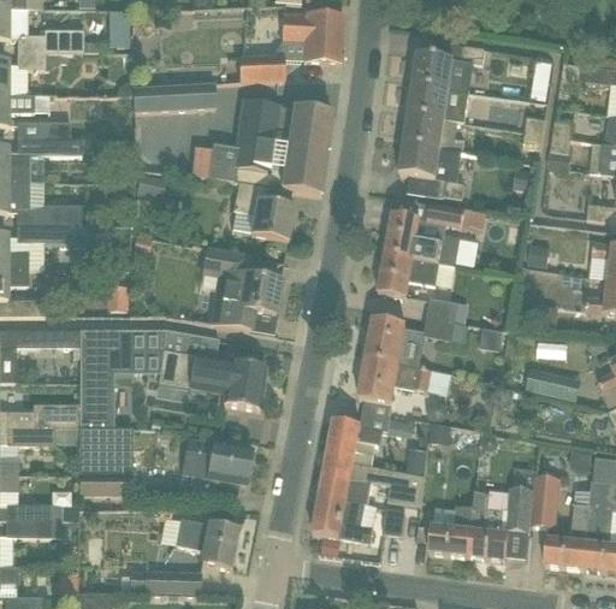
[(17,52),(45,53),(45,52),(83,52),(83,41),(83,30),(45,30),(45,35),(27,35),(27,9),(25,9),(0,7),(0,40),(17,41),(17,52)]
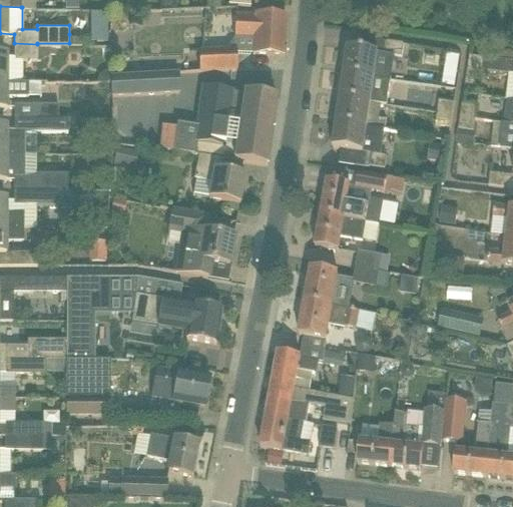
[(284,51),(286,12),(255,9),(255,10),(235,9),(234,33),(253,34),(252,49),(284,51)]
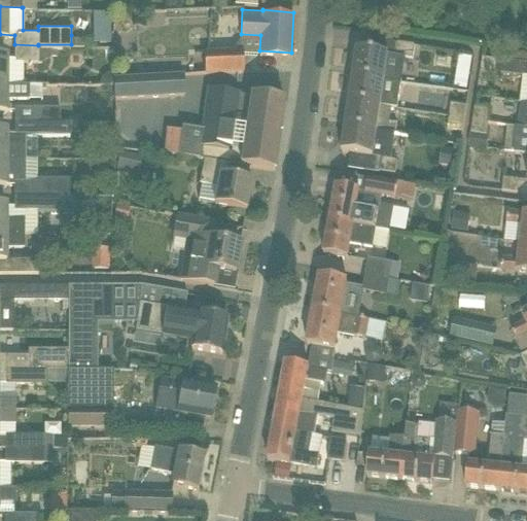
[(111,39),(110,25),(93,25),(94,40),(111,39)]
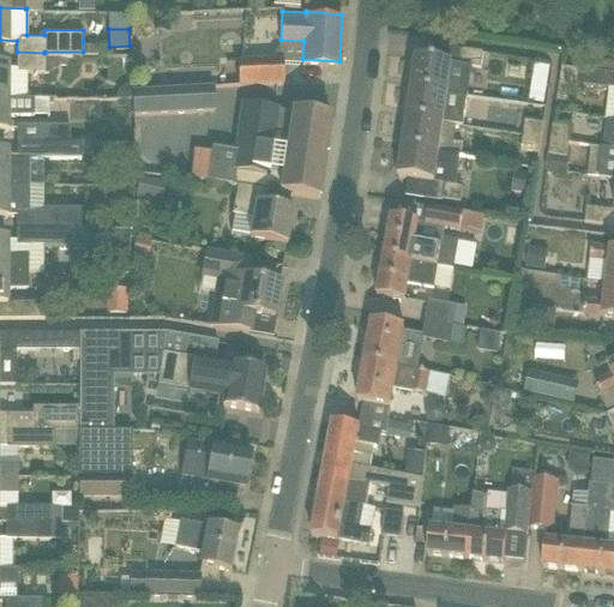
[(83,41),(83,52),(98,53),(98,41),(83,41)]
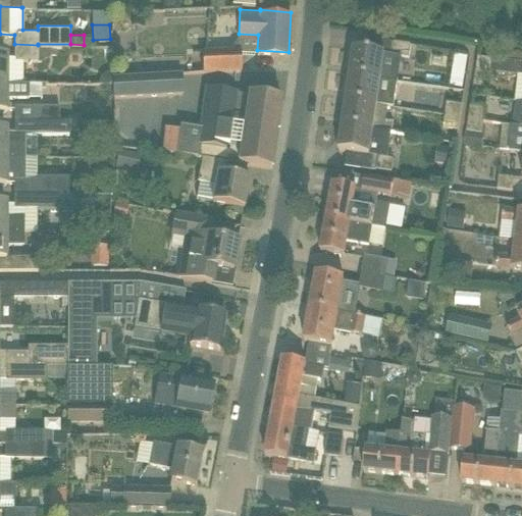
[(14,58),(22,58),(38,58),(38,45),(14,44),(14,55),(14,58)]
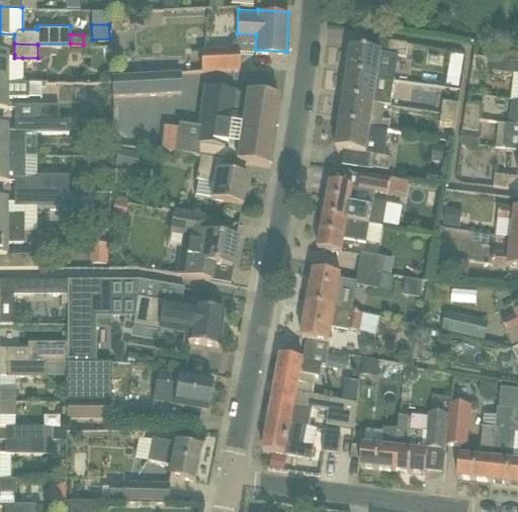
[(517,48),(476,44),(472,65),(517,70),(517,48)]
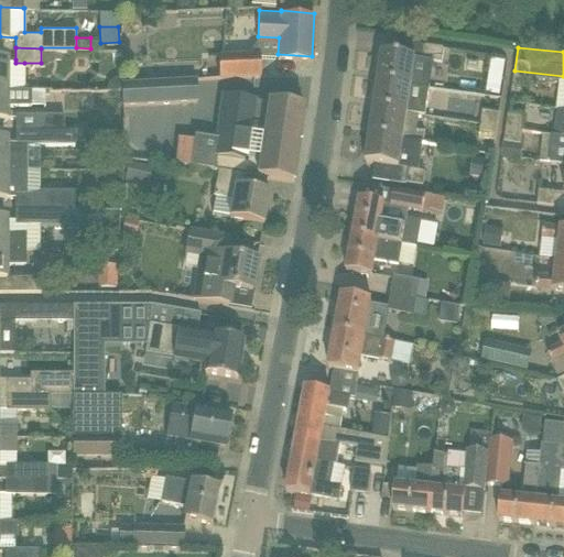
[(260,74),(259,48),(219,51),(219,76),(260,74)]
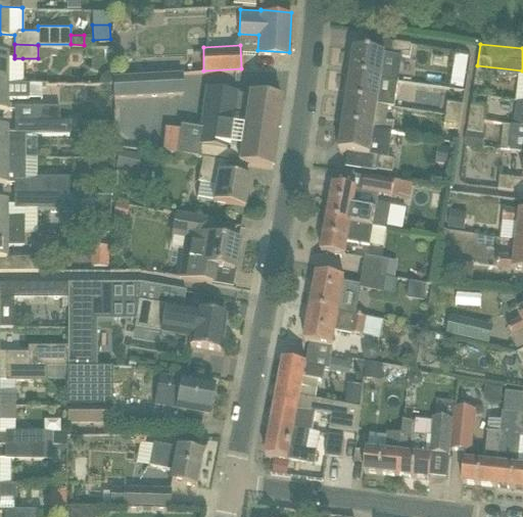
[(354,45),(350,71),(382,75),(386,49),(354,45)]
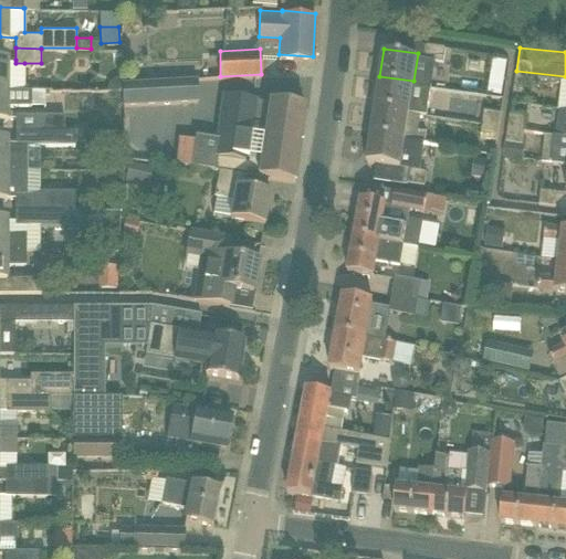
[(0,87),(24,87),(24,63),(16,63),(16,60),(7,60),(7,57),(0,56),(0,87)]
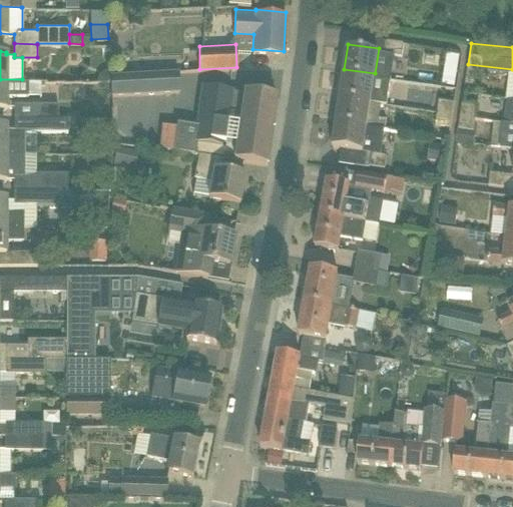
[(181,69),(110,72),(110,91),(181,87),(181,69)]
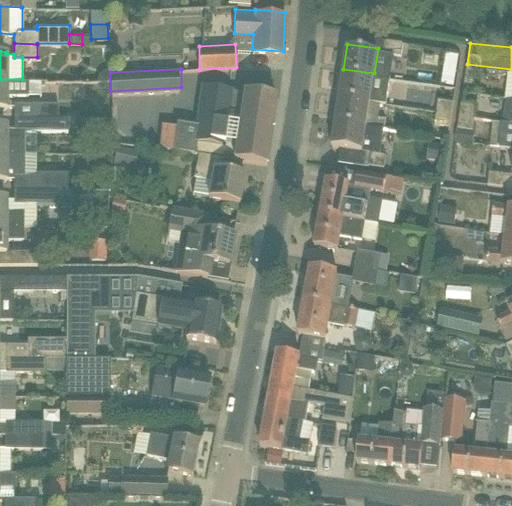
[(390,76),(374,73),(343,69),(340,94),(370,98),(386,101),(390,76)]
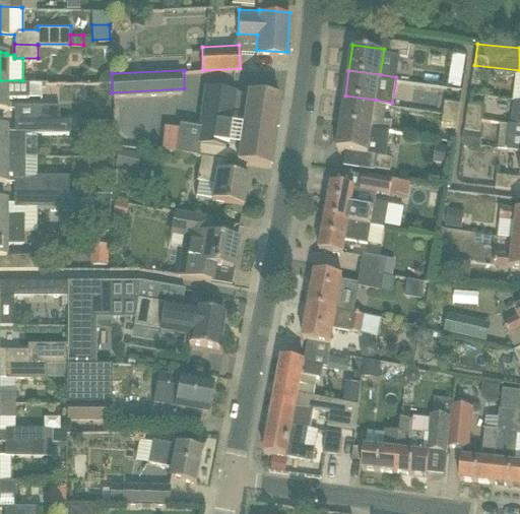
[(27,80),(22,80),(0,80),(0,107),(6,108),(6,94),(27,94),(27,80)]
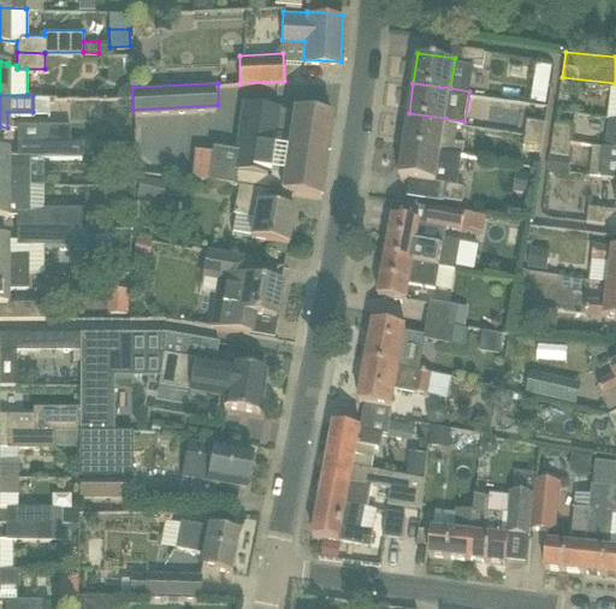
[(208,177),(238,182),(267,185),(267,188),(319,195),(331,112),(309,108),(309,112),(278,107),(278,106),(243,101),(236,148),(213,145),(208,177)]
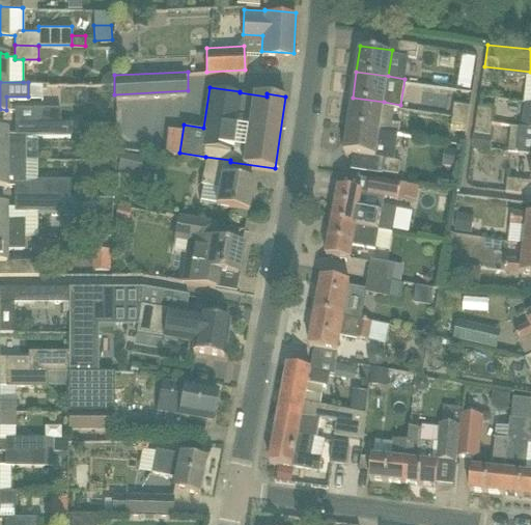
[(353,98),(348,122),(380,128),(380,127),(384,102),(353,98)]
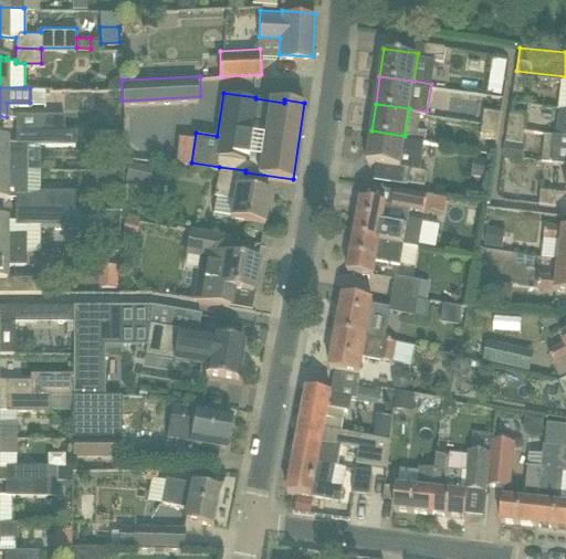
[(500,123),(502,108),(484,106),(483,120),(500,123)]
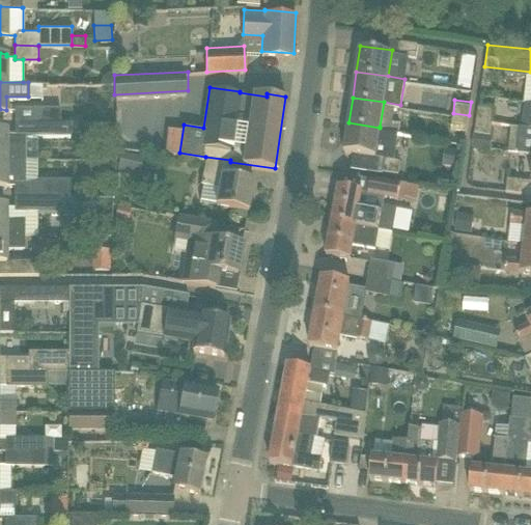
[(479,103),(477,116),(493,118),(495,105),(479,103)]
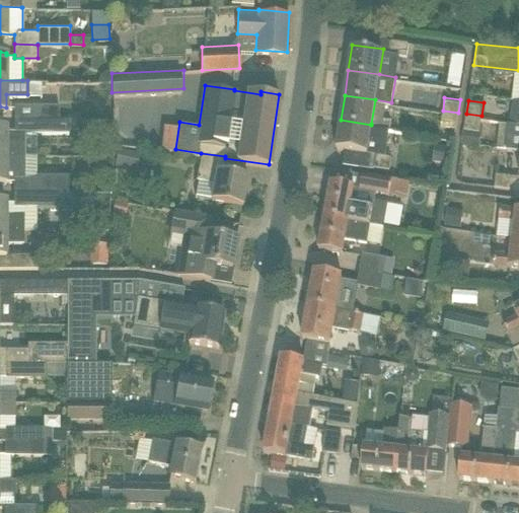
[(14,102),(14,117),(59,117),(59,102),(14,102)]
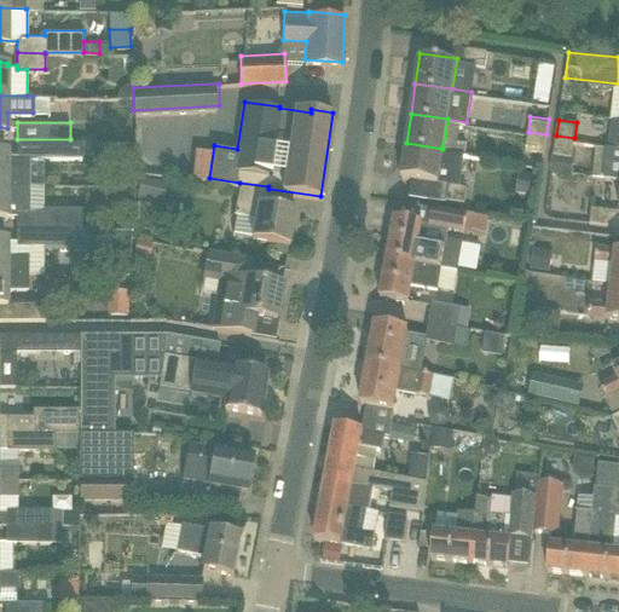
[(544,149),(547,134),(528,132),(526,146),(544,149)]
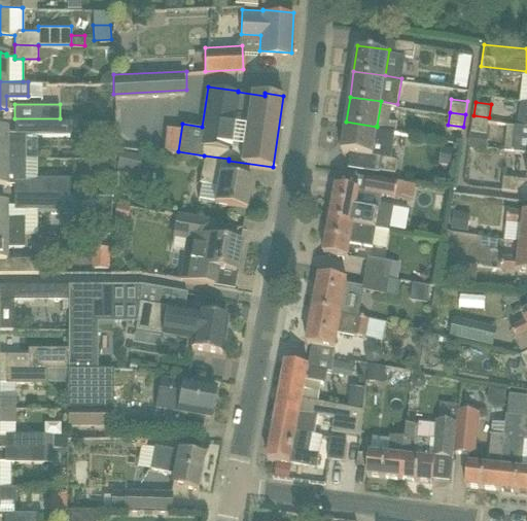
[(487,130),(489,117),(473,115),(471,128),(487,130)]
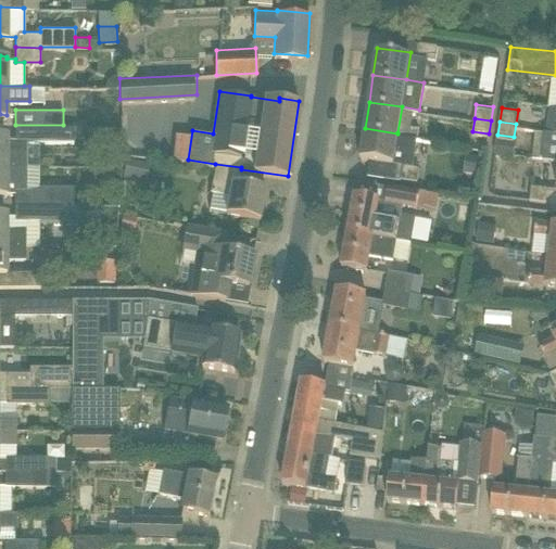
[(15,139),(26,139),(73,139),(73,125),(63,125),(15,125),(15,135),(15,139)]
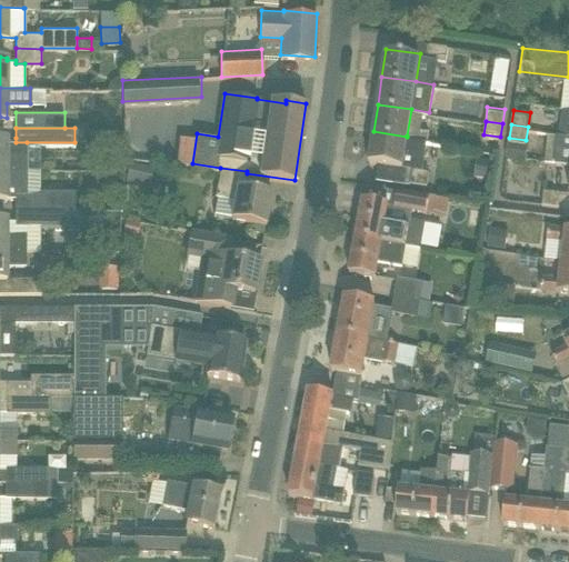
[(75,142),(83,142),(83,128),(75,128),(75,142)]
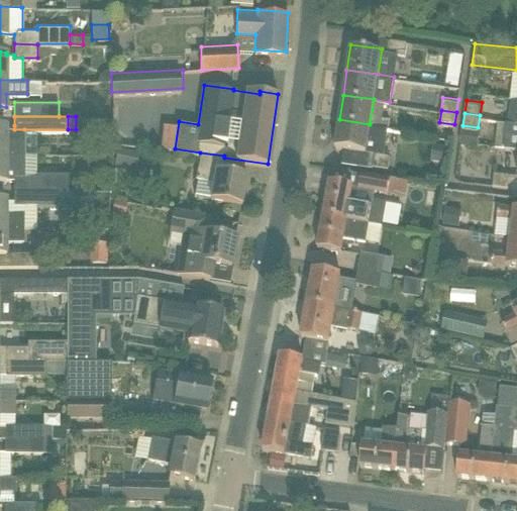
[(370,124),(339,119),(335,144),(366,148),(364,163),(388,166),(390,154),(384,152),(388,126),(370,123),(370,124)]
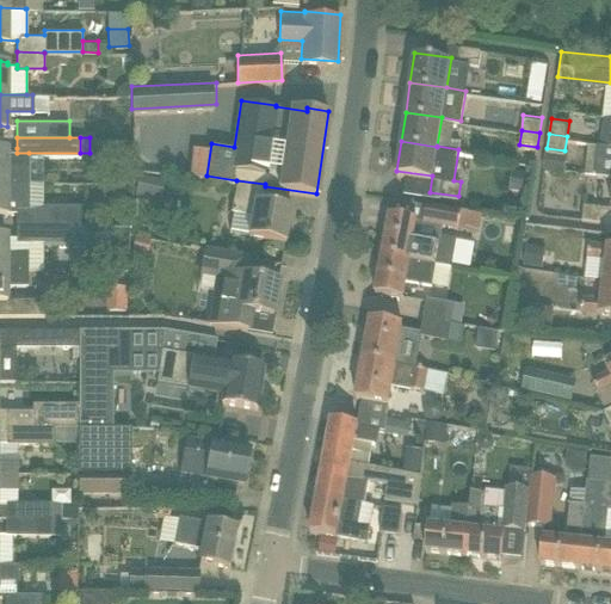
[(610,143),(600,142),(600,145),(598,143),(594,171),(597,171),(597,172),(610,173),(610,143)]
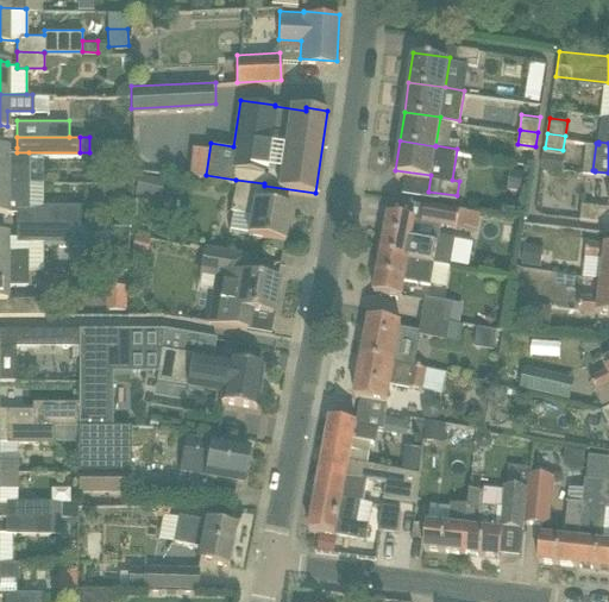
[(29,180),(29,152),(17,152),(17,148),(7,148),(0,146),(0,180),(6,180),(29,180)]
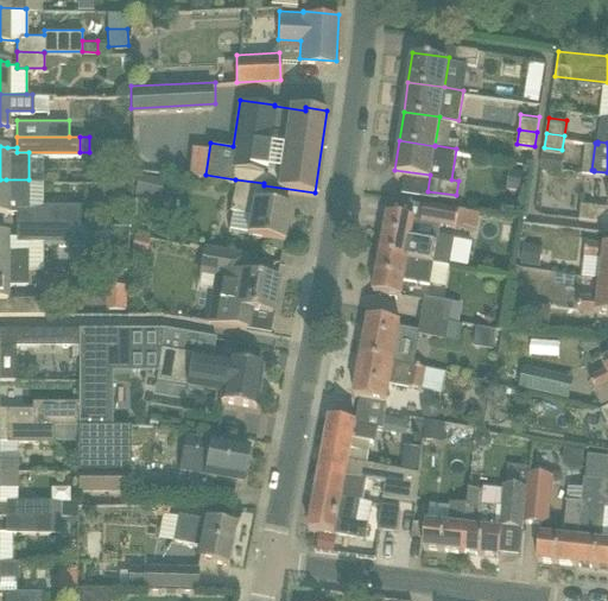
[(521,185),(524,165),(508,164),(506,183),(521,185)]
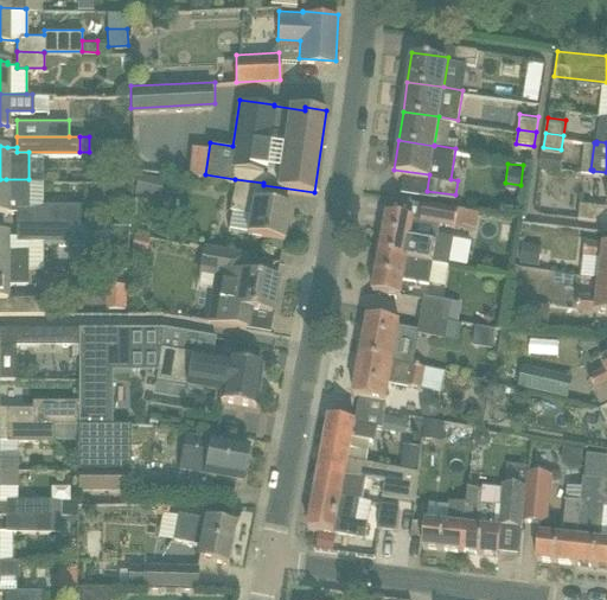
[(17,209),(17,222),(90,223),(90,202),(43,202),(43,205),(29,205),(29,179),(6,179),(0,179),(0,210),(7,211),(7,209),(17,209)]
